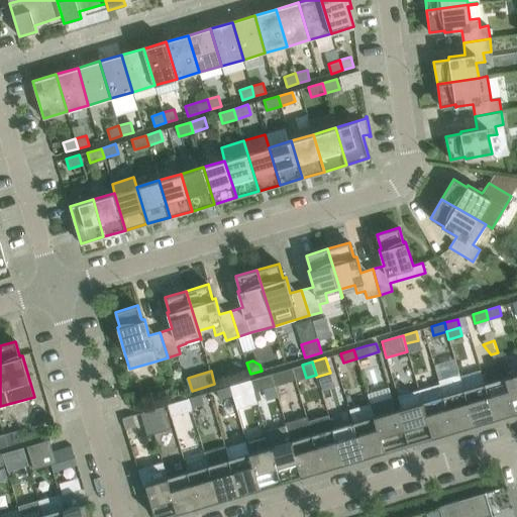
[(284,371),(271,374),(275,386),(288,383),(284,371)]
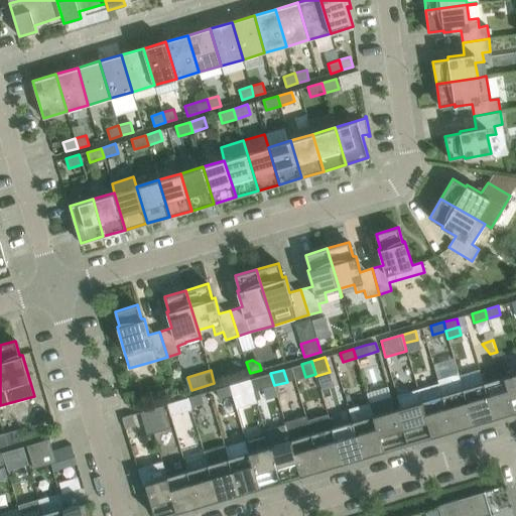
[(515,372),(504,376),(515,411),(515,410),(515,372)]
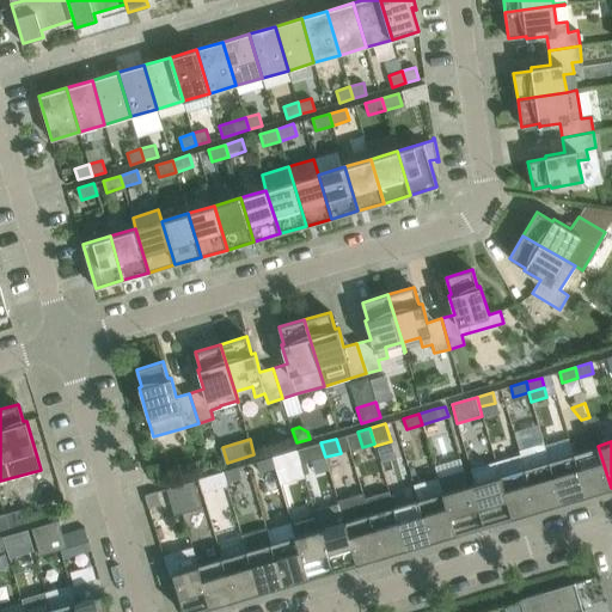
[(320,442),(297,450),(300,460),(301,464),(311,461),(325,457),(320,442)]
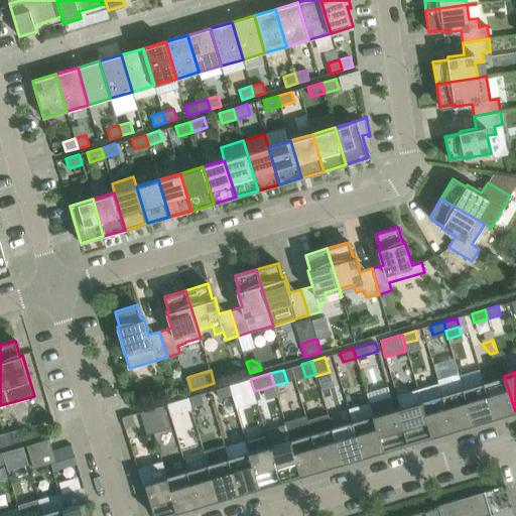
[(453,429),(467,425),(473,423),(463,389),(459,373),(437,379),(438,383),(453,429)]
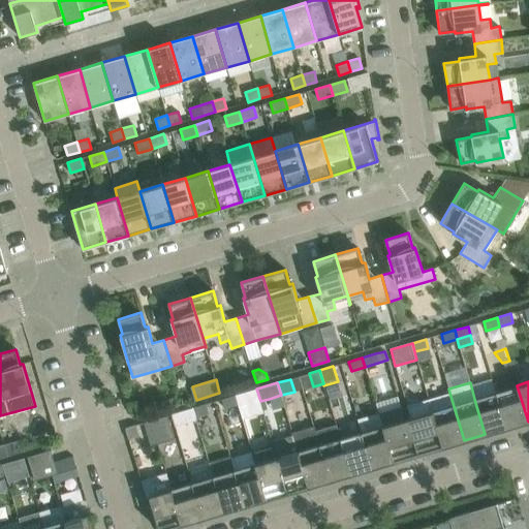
[(506,428),(528,422),(517,385),(496,392),(506,428)]
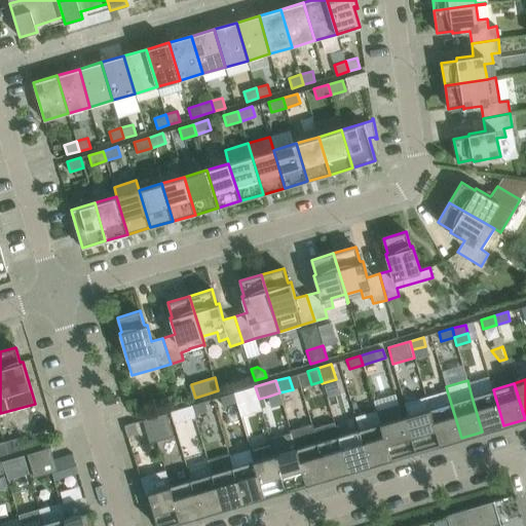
[(258,396),(255,386),(233,393),(236,402),(258,396)]
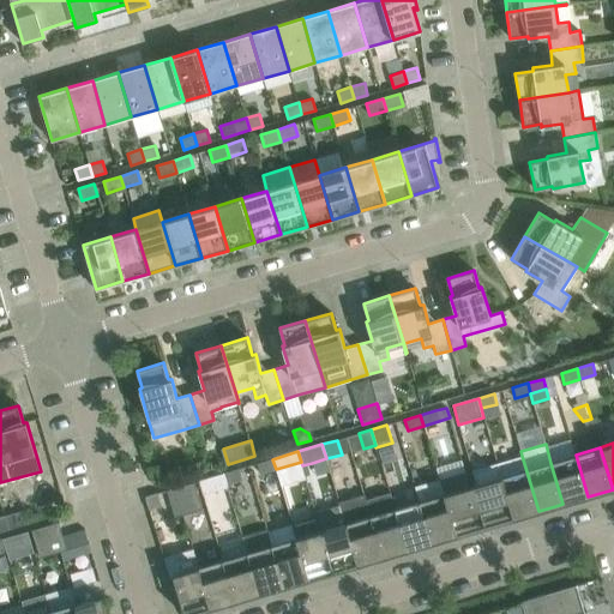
[(576,455),(551,463),(563,504),(588,497),(576,455)]
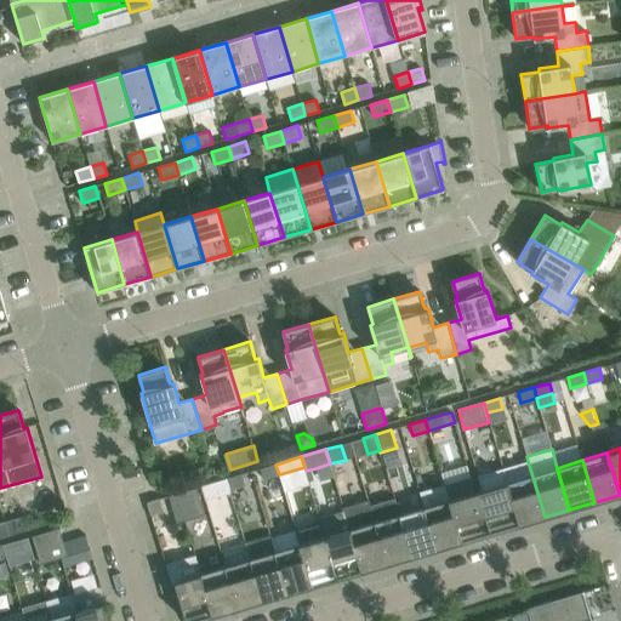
[(519,524),(545,517),(528,461),(503,468),(507,483),(519,524)]
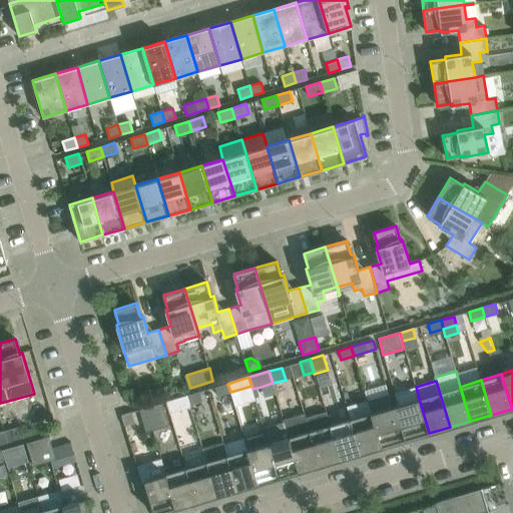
[(217,396),(230,392),(227,384),(214,387),(217,396)]
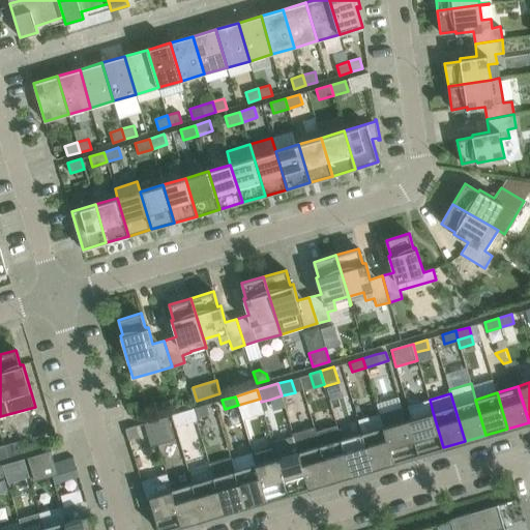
[(443,447),(433,412),(430,400),(408,406),(411,418),(408,419),(418,454),(443,447)]
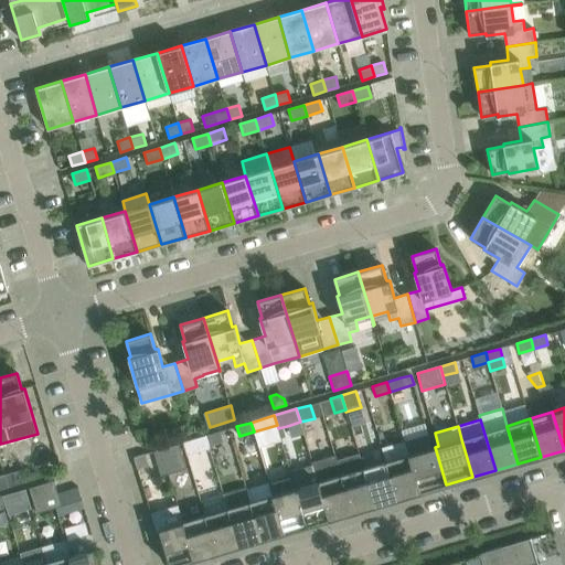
[(220,432),(205,436),(209,445),(223,441),(220,432)]
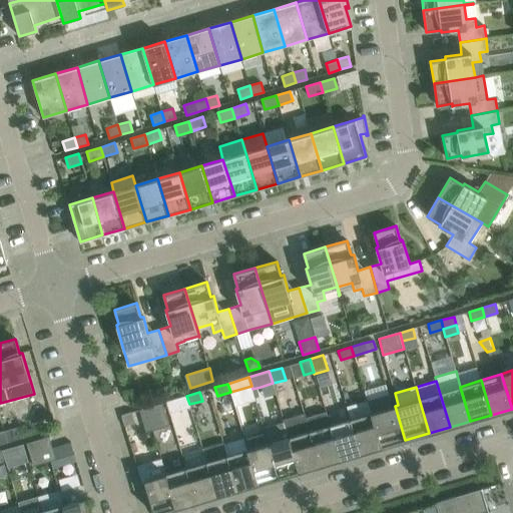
[(371,413),(381,448),(405,440),(395,406),(392,407),(388,394),(367,401),(371,413)]
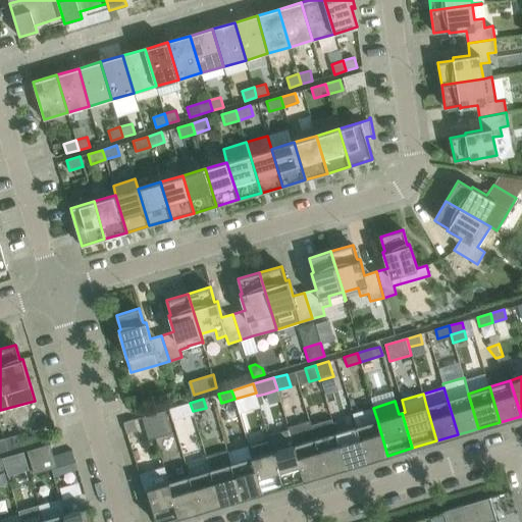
[(193,411),(190,403),(176,406),(179,415),(193,411)]
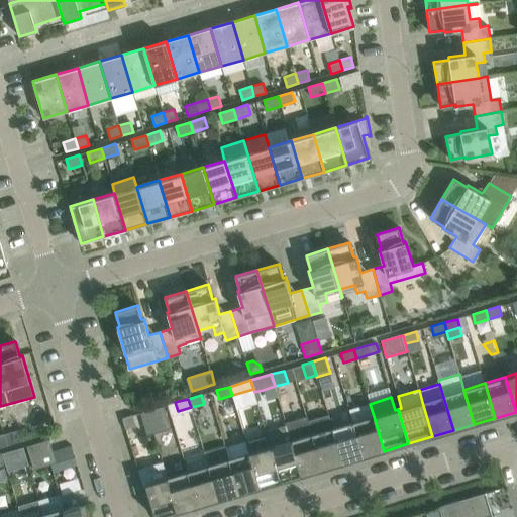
[(167,417),(164,406),(140,413),(143,424),(167,417)]
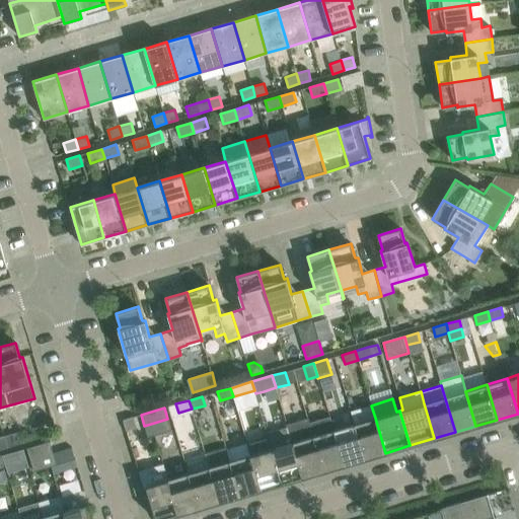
[(133,417),(132,417),(123,420),(126,431),(137,428),(133,417)]
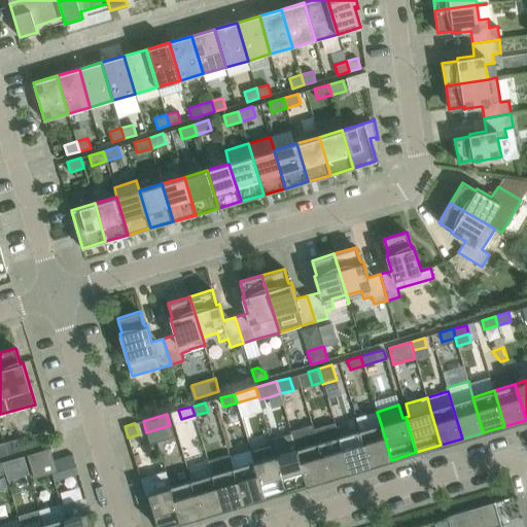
[(314,429),(328,479),(349,472),(339,436),(335,423),(314,429)]
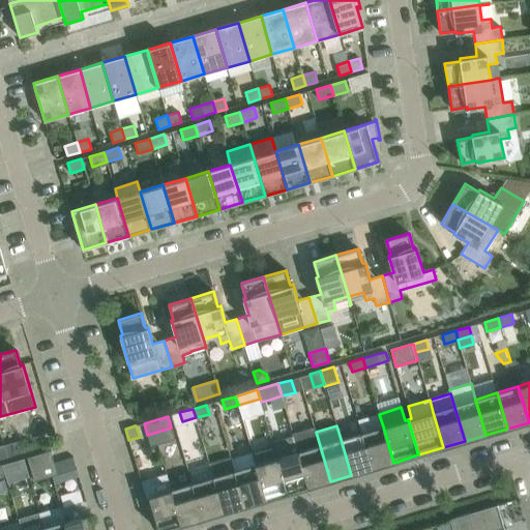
[(314,427),(293,433),(293,436),(308,488),(330,481),(316,432),(314,427)]
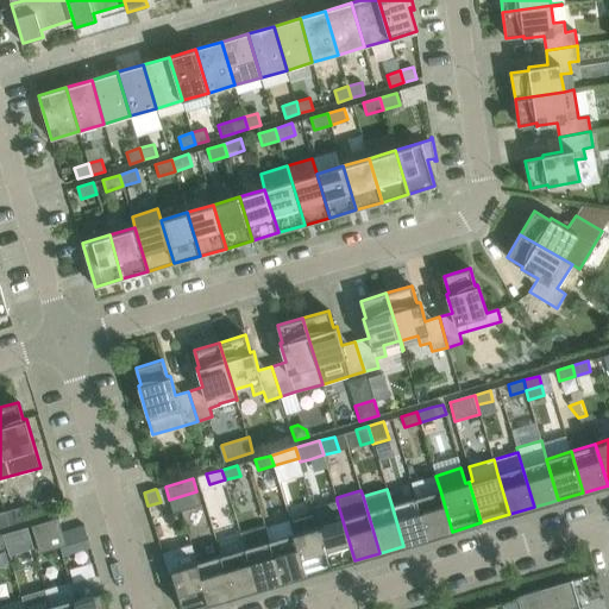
[(416,497),(428,539),(452,532),(440,490),(416,497)]
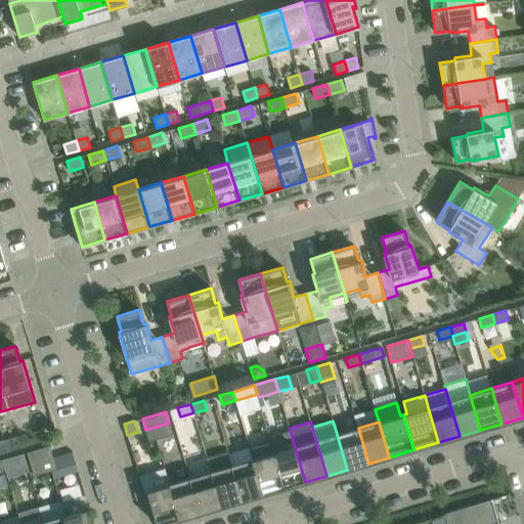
[(145,430),(149,442),(173,435),(169,423),(145,430)]
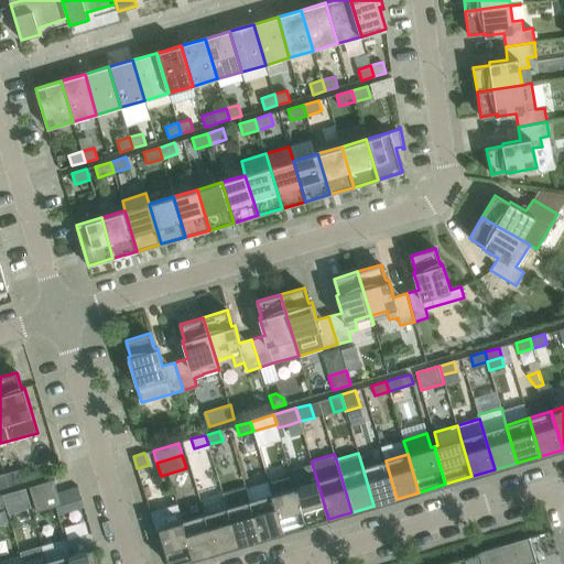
[(362,467),(373,506),(397,499),(386,461),(362,467)]
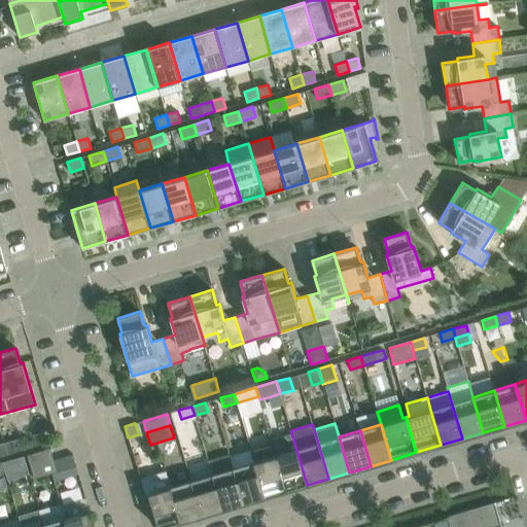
[(291,433),(271,440),(273,446),(286,491),(307,485),(291,433)]
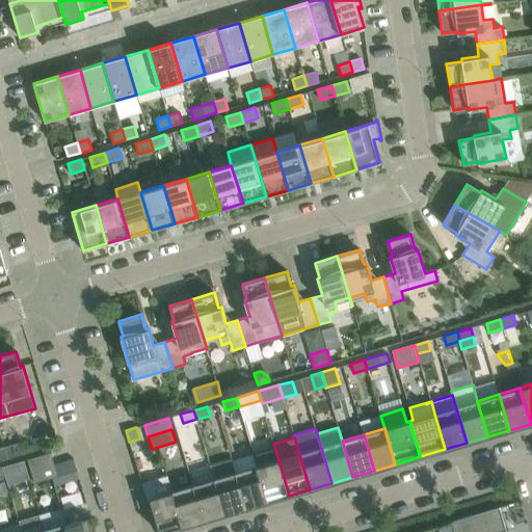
[(20,443),(4,447),(8,458),(24,454),(20,443)]
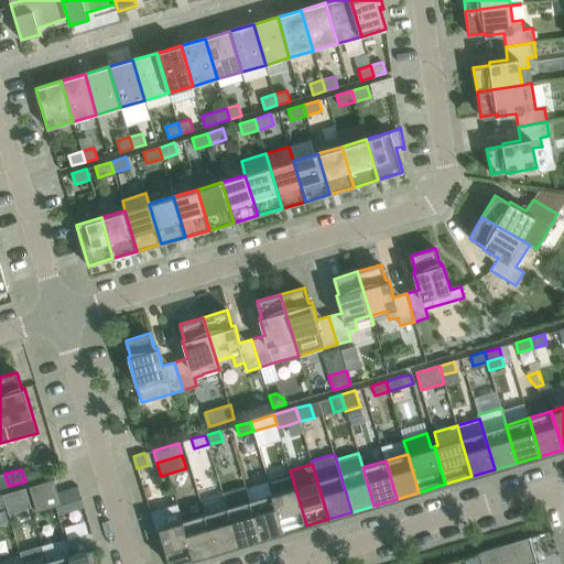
[(292,477),(269,484),(272,495),(283,532),(306,525),(292,477)]
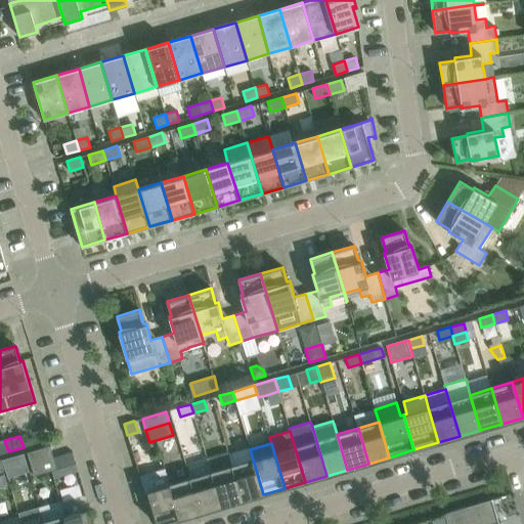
[(27,452),(31,465),(53,457),(50,445),(27,452)]
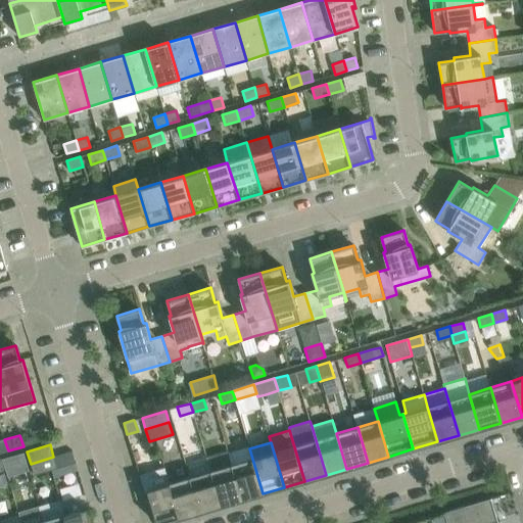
[(15,455),(2,459),(5,469),(8,477),(29,471),(24,453),(15,455)]
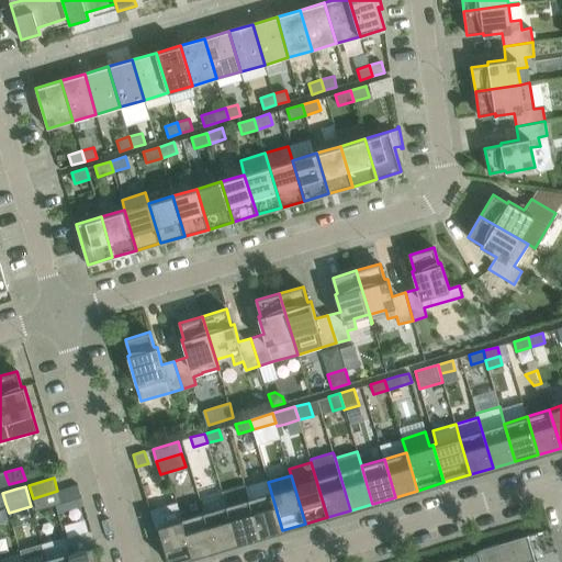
[(62,503),(57,491),(33,498),(36,510),(62,503)]
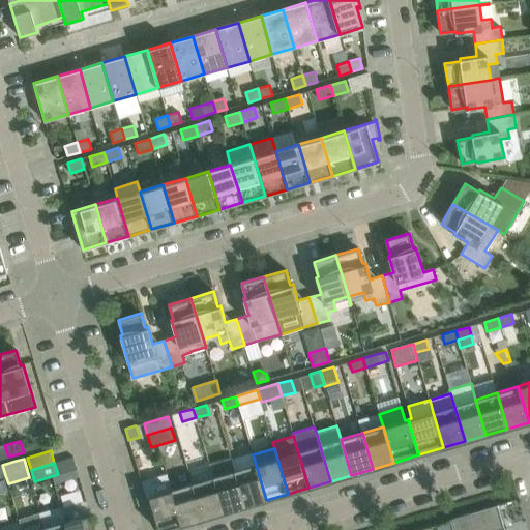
[(234,471),(245,506),(266,500),(256,465),(234,471)]
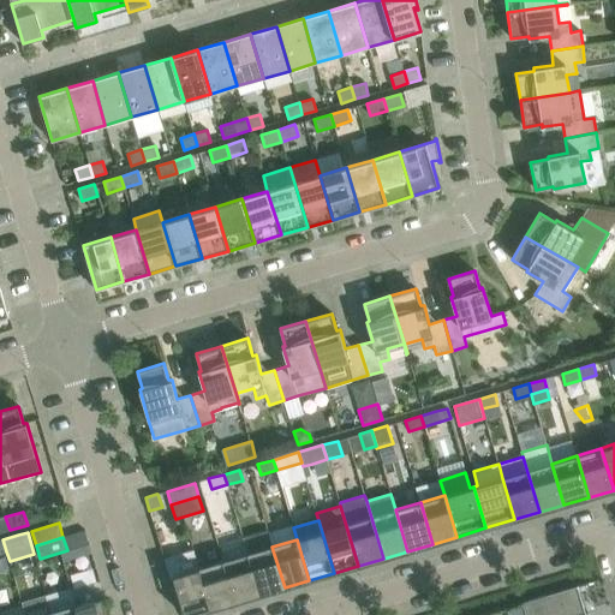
[(248,554),(260,595),(285,587),(272,547),(248,554)]
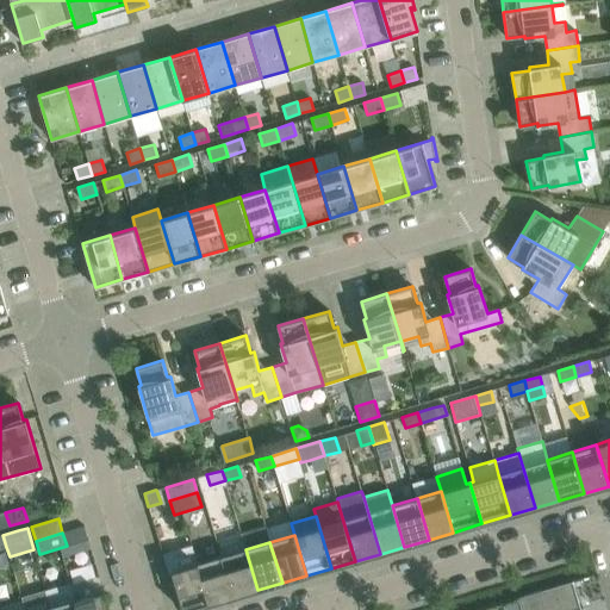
[(182,609),(190,609),(209,604),(197,564),(191,545),(162,554),(168,573),(172,572),(182,609)]
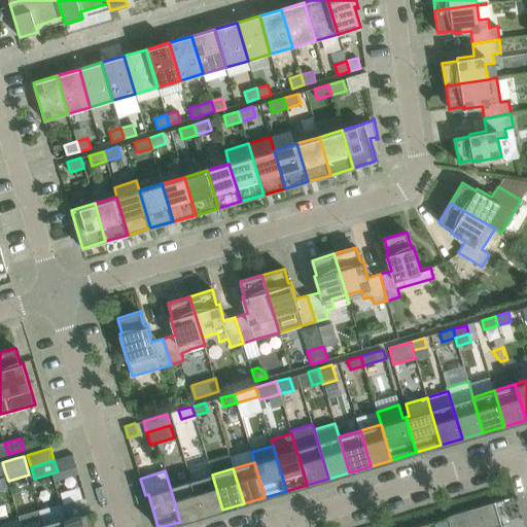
[(190,481),(202,516),(222,510),(212,475),(190,481)]
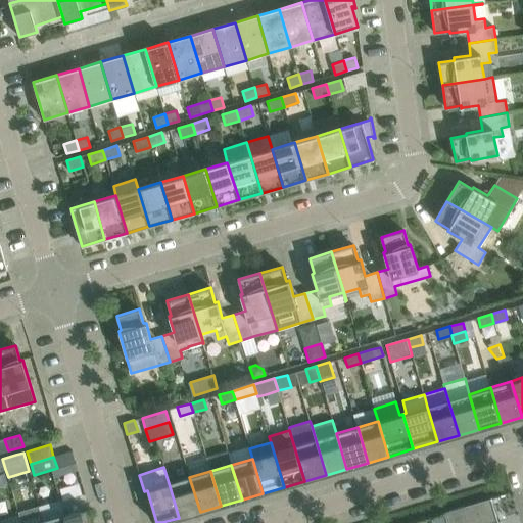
[(179,518),(180,518),(200,512),(189,477),(169,483),(179,518)]
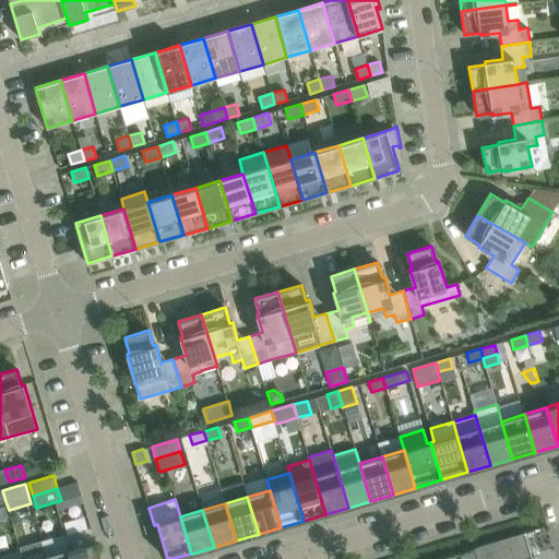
[(64,536),(68,549),(71,558),(96,558),(92,543),(95,542),(91,527),(64,536)]
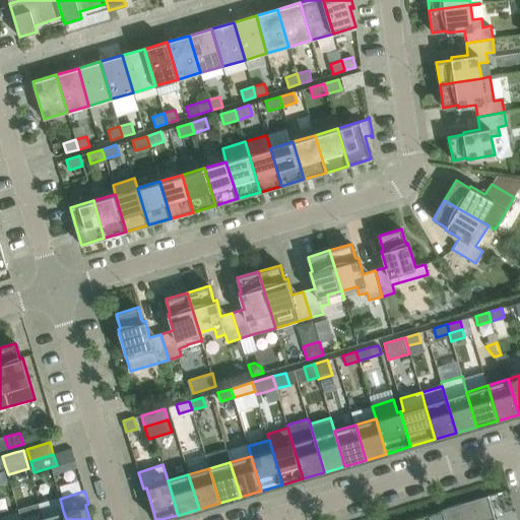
[(488,496),(442,510),(444,519),(497,519),(497,518),(495,518),(489,497),(488,496)]
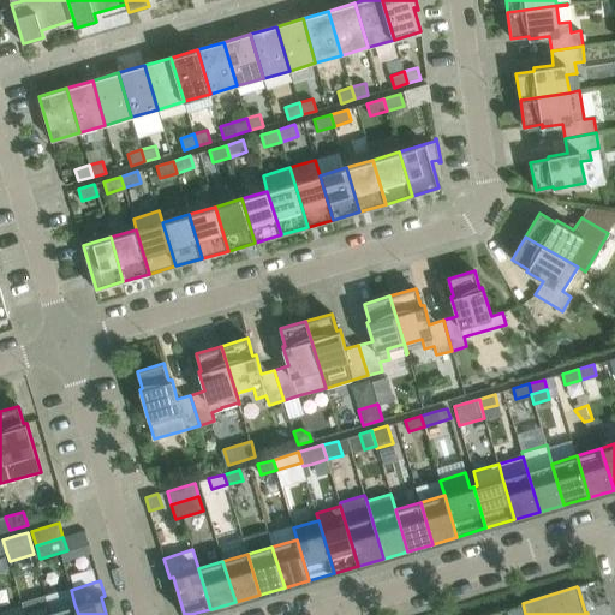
[(71,590),(47,596),(52,611),(52,614),(78,614),(75,604),(71,590)]
